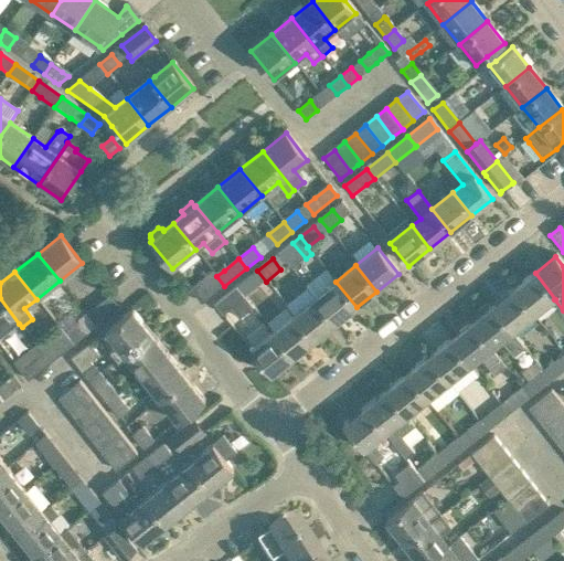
[(206,277),(190,290),(201,305),(224,286),(216,276),(213,272),(206,277)]
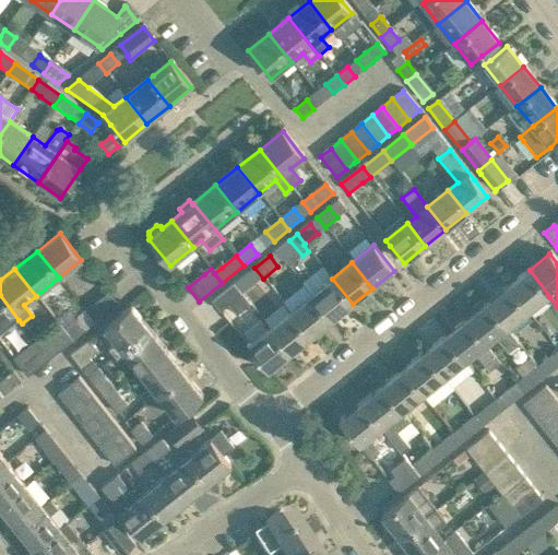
[(527,313),(548,296),(549,296),(530,270),(508,287),(527,313)]
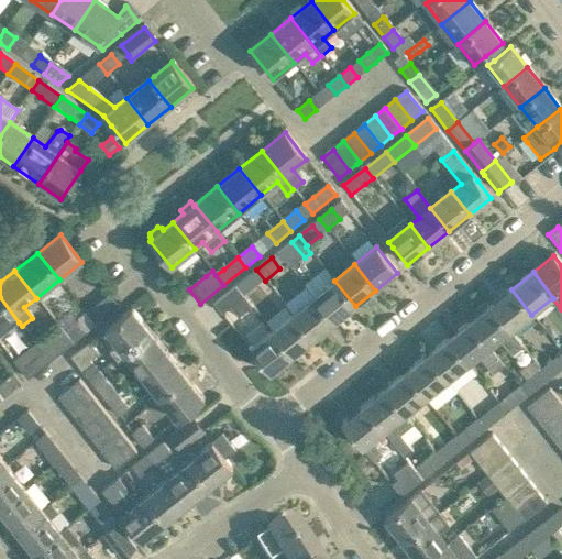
[(248,277),(235,287),(243,298),(244,298),(256,287),(248,277)]
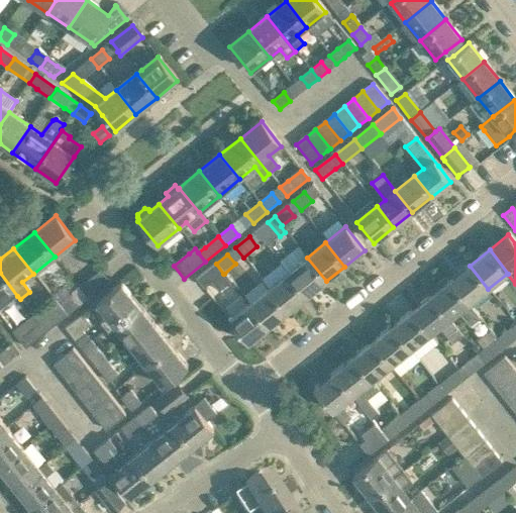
[(307,297),(326,281),(307,258),(288,273),(307,297)]
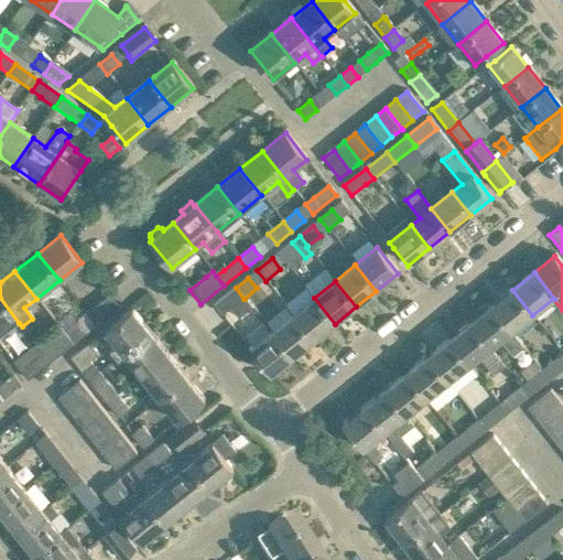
[(252,308),(245,299),(244,299),(236,288),(214,305),(222,315),(229,310),(237,320),(252,308)]
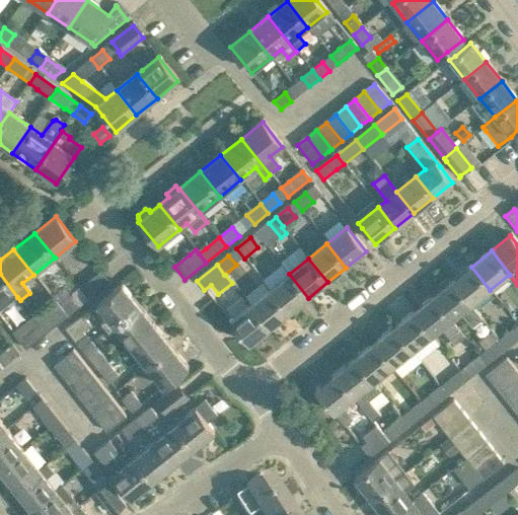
[(452,282),(470,305),(490,290),(471,267),(452,282)]
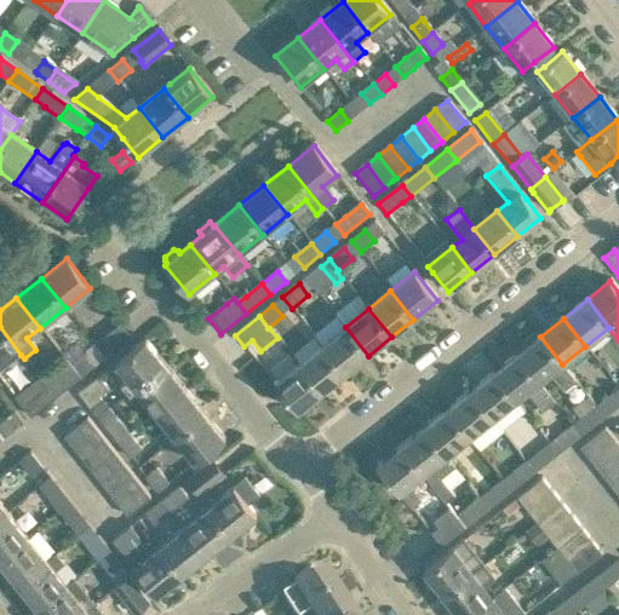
[(131,339),(120,326),(101,340),(95,346),(104,358),(105,360),(112,355),(131,339)]
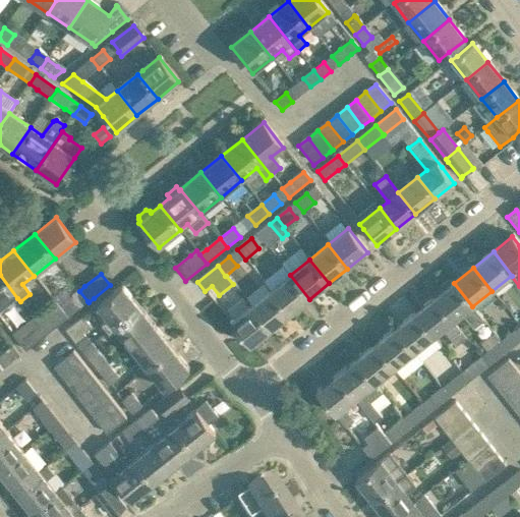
[(0,311),(17,298),(0,275),(0,311)]
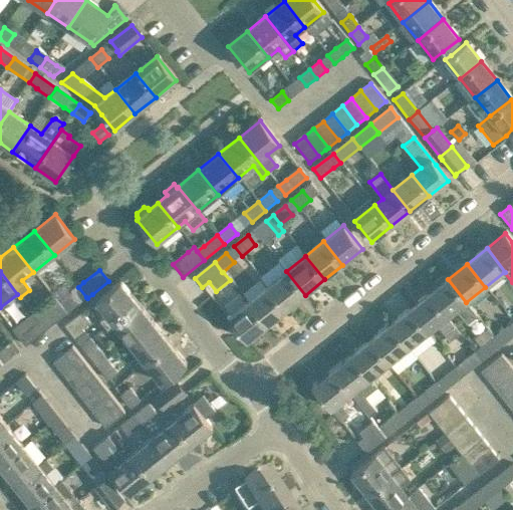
[(286,271),(267,286),(286,310),(305,295),(286,271)]
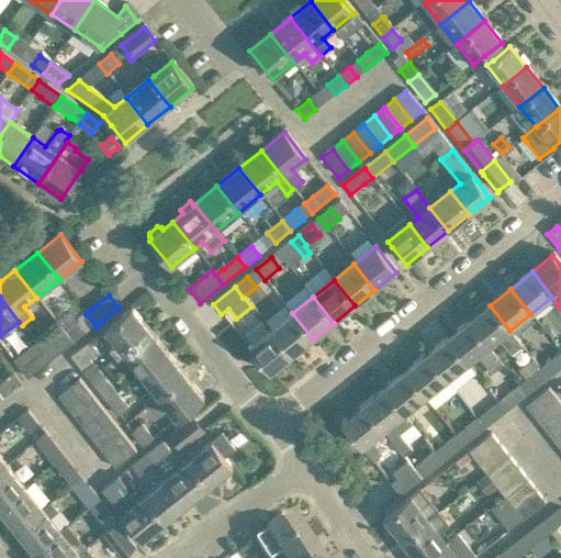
[(522,346),(509,332),(509,331),(490,305),(469,322),(489,348),(498,341),(511,355),(522,346)]
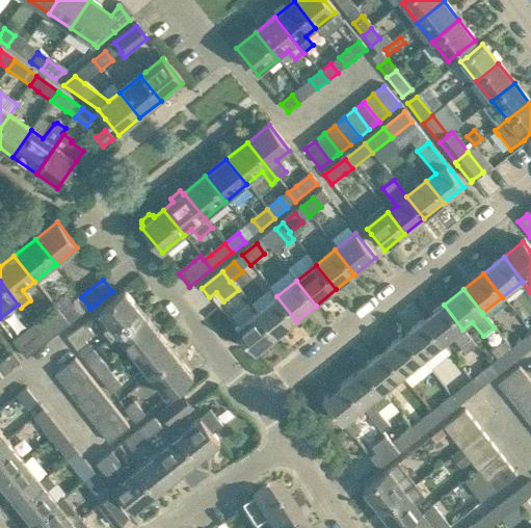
[(115,335),(142,314),(125,292),(99,313),(111,330),(115,335)]
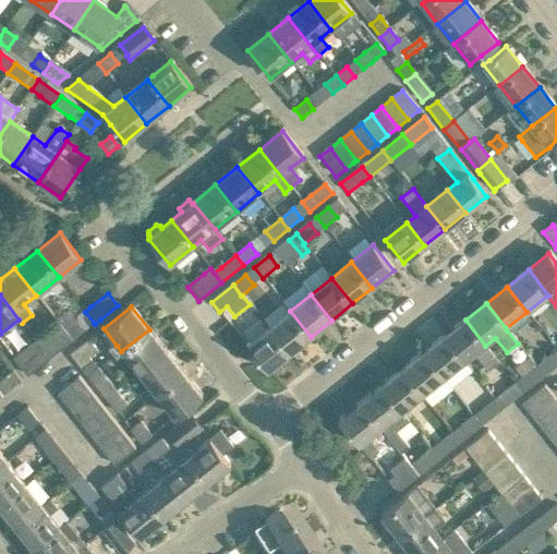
[(290,311),(268,328),(289,354),(311,337),(290,311)]
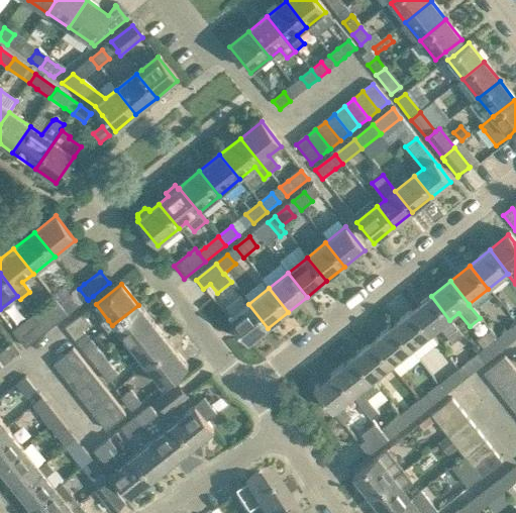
[(439,328),(447,338),(451,343),(461,335),(457,330),(449,320),(431,296),(411,311),(430,335),(439,328)]
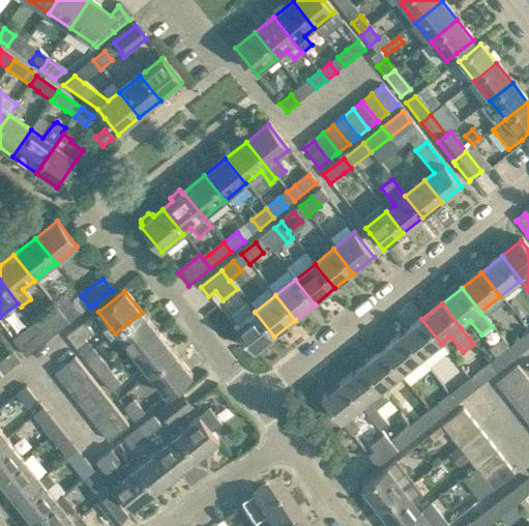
[(75,304),(61,315),(68,324),(82,314),(82,313),(75,304)]
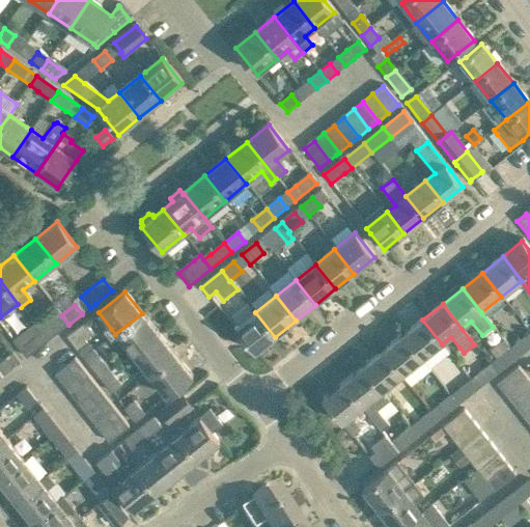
[(235,329),(248,344),(250,348),(254,354),(256,352),(275,337),(255,312),(235,329)]
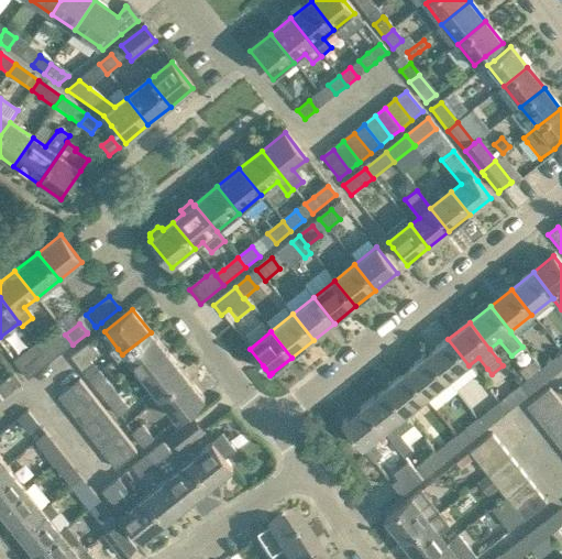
[(151,332),(122,354),(140,376),(168,354),(151,332)]
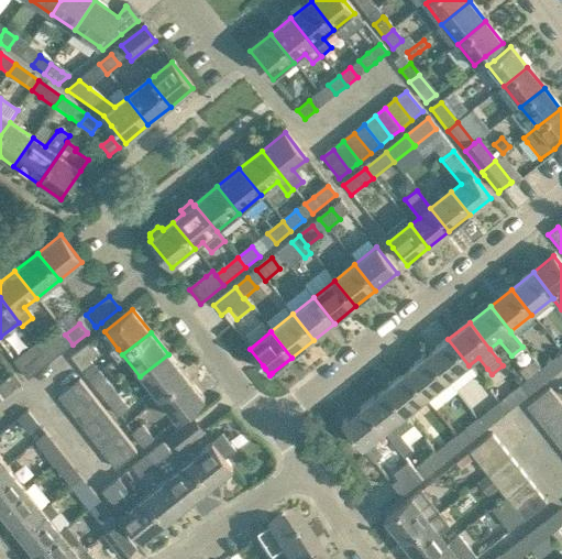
[(58,355),(65,351),(73,344),(65,335),(51,346),(58,355)]
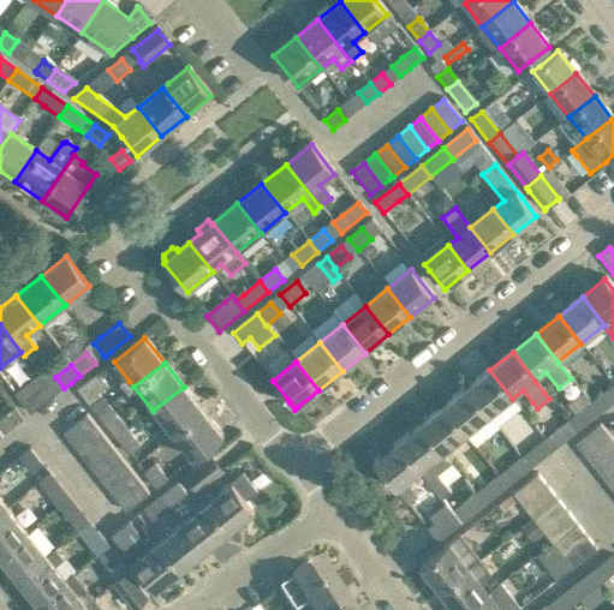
[(466,389),(488,417),(512,399),(489,370),(466,389)]
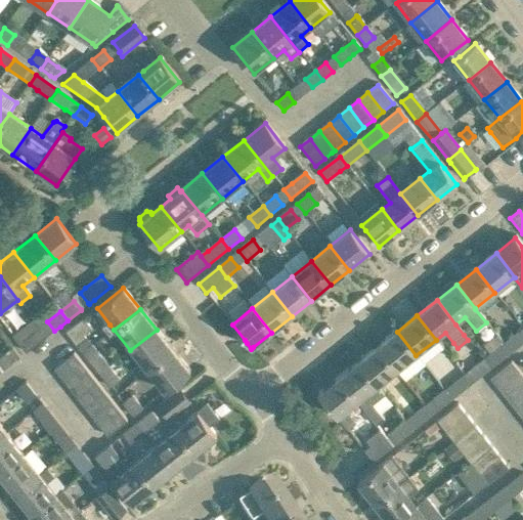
[(90,330),(83,320),(66,334),(76,347),(85,339),(82,336),(90,330)]
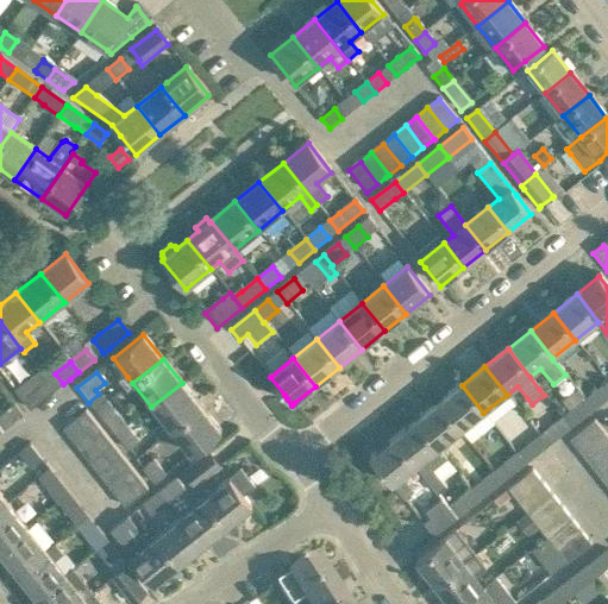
[(30,411),(55,391),(46,381),(22,401),(30,411)]
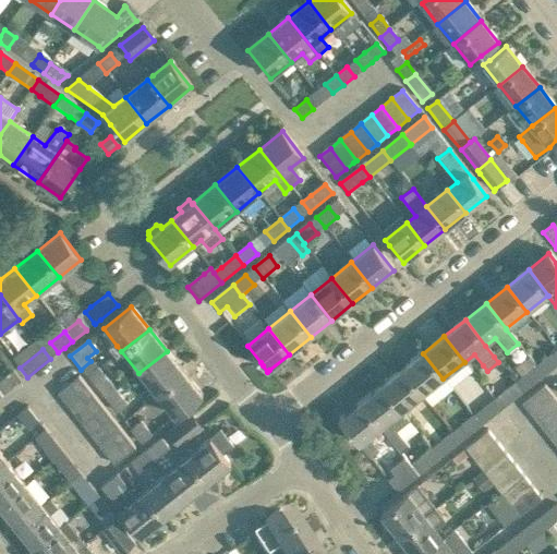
[(556,350),(535,368),(543,376),(556,365),(556,350)]
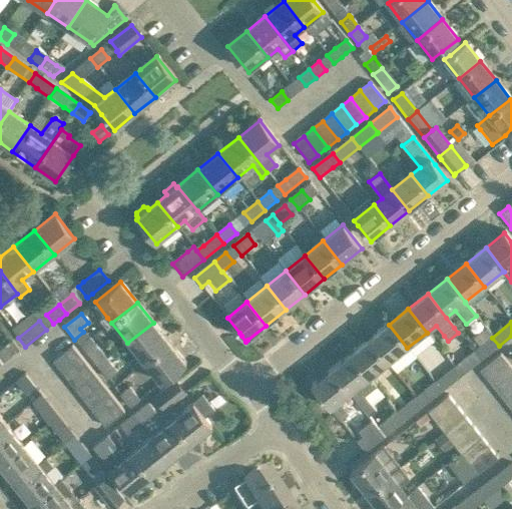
[(144,364),(169,344),(153,323),(127,343),(144,364)]
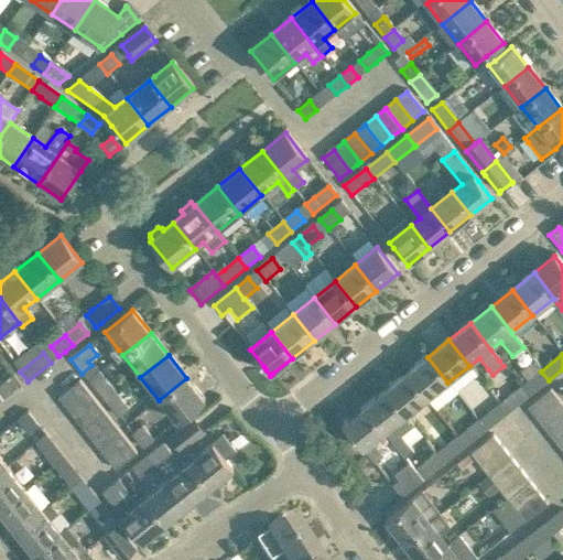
[(405,374),(426,400),(447,383),(428,357),(405,374)]
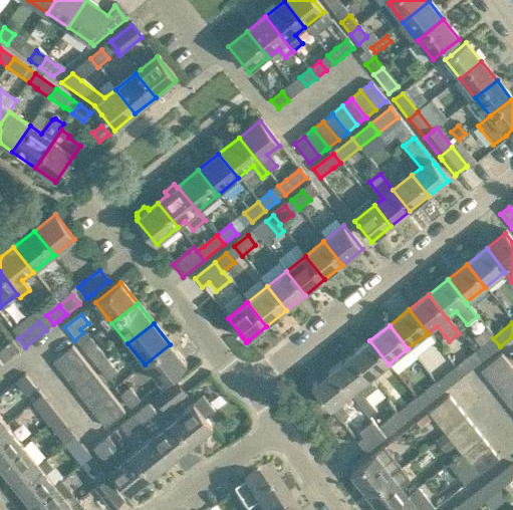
[(474,353),(481,362),(500,346),(493,338),(474,353)]
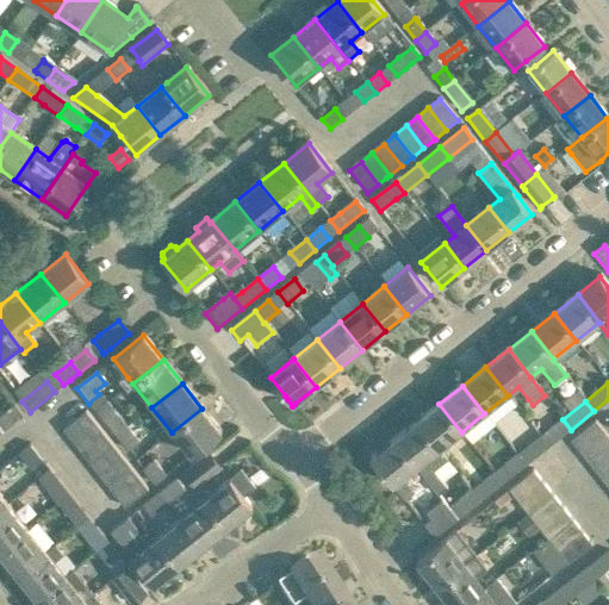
[(439,404),(417,422),(439,450),(461,432),(439,404)]
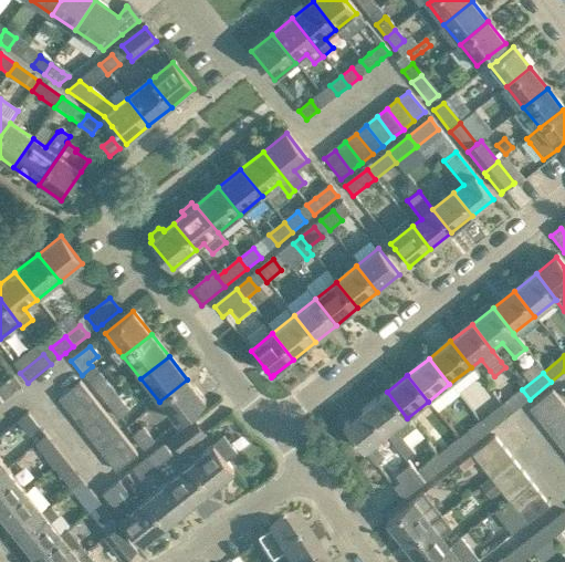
[(0,404),(21,388),(12,378),(0,387),(0,404)]
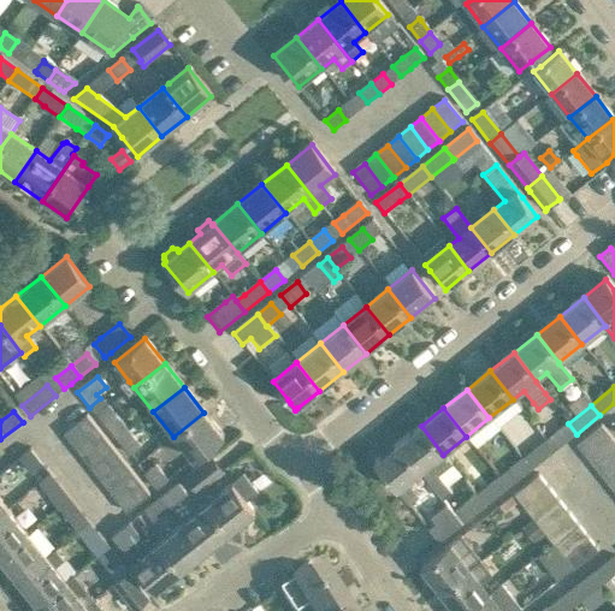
[(194,461),(205,452),(223,437),(203,413),(173,437),(193,461),(194,461)]
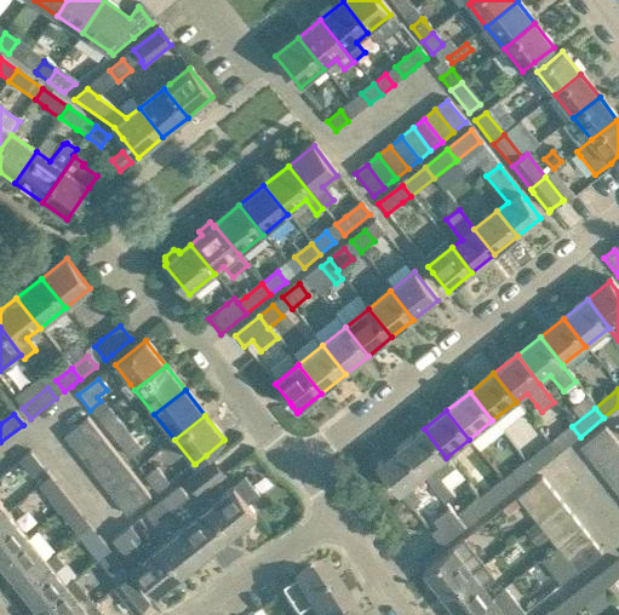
[(87,420),(64,438),(73,449),(96,431),(87,420)]
